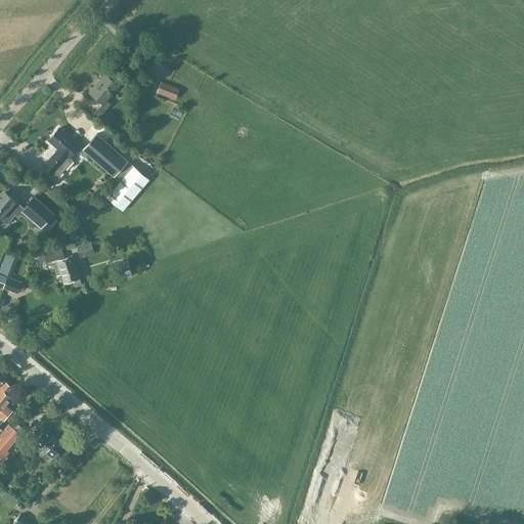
[(89,92),(102,103),(92,115),(105,126),(112,119),(103,112),(111,104),(105,99),(119,83),(106,73),(89,92)]
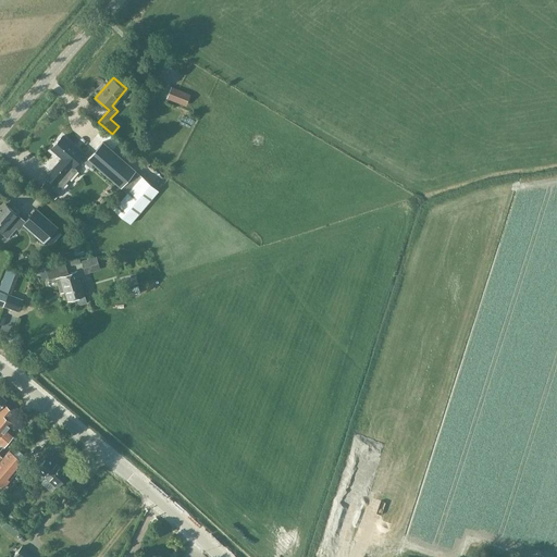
[(190,95),(171,87),(165,99),(186,107),(190,95)]
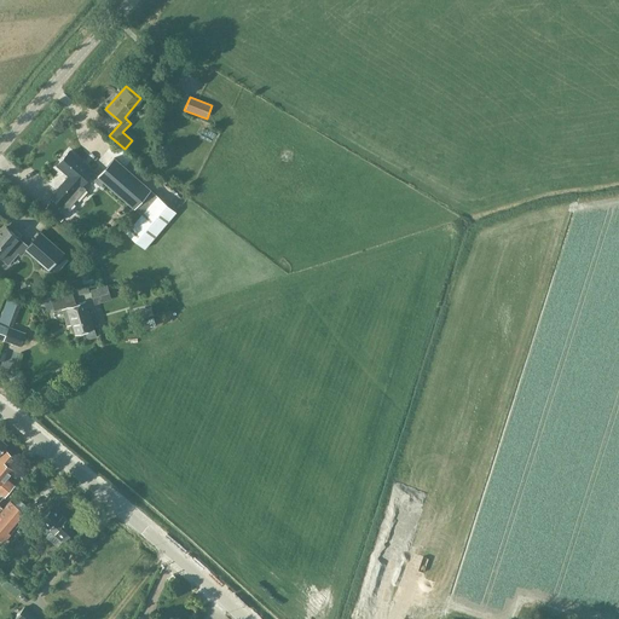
[(86,187),(82,185),(93,172),(69,151),(57,165),(69,174),(51,196),(62,204),(71,194),(76,198),(86,187)]
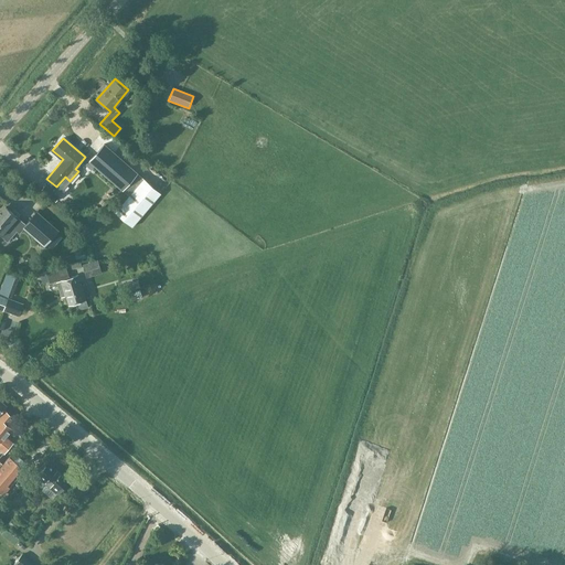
[(160,194),(137,173),(104,145),(89,161),(129,196),(115,212),(131,226),(137,231),(150,214),(146,210),(160,194)]
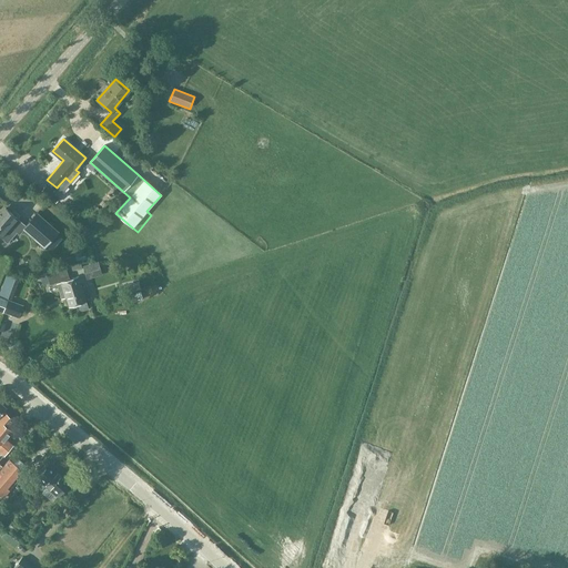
[(46,247),(58,233),(37,214),(26,225),(6,209),(1,214),(0,212),(0,236),(8,243),(17,232),(20,235),(26,230),(46,247)]
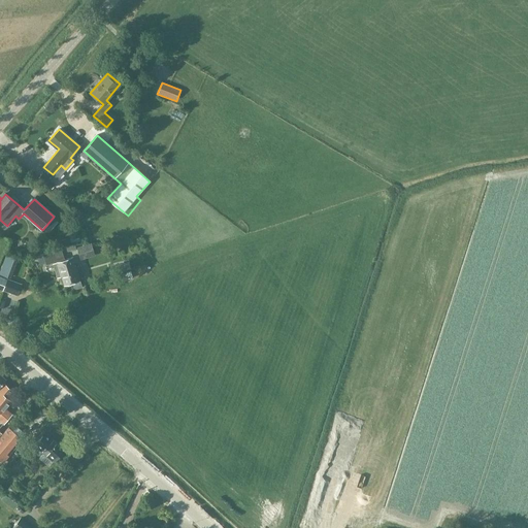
[(94,254),(92,243),(77,248),(79,257),(94,254)]
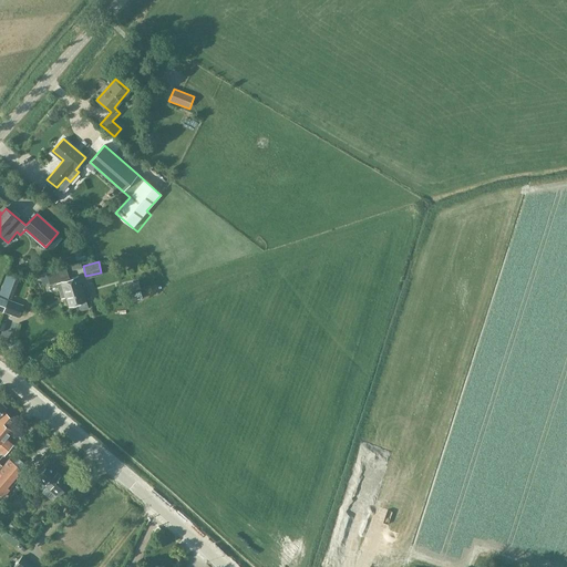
[(86,301),(86,300),(79,277),(70,279),(66,267),(48,272),(51,284),(61,280),(70,306),(76,303),(79,308),(80,309),(82,310),(84,309),(89,308),(86,301)]
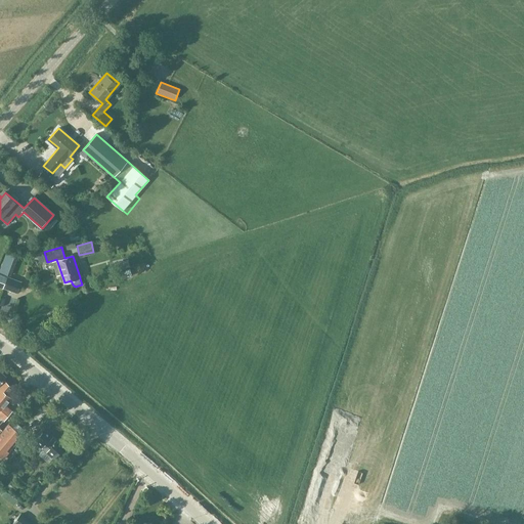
[(5,249),(0,261),(0,271),(7,274),(15,253),(5,249)]
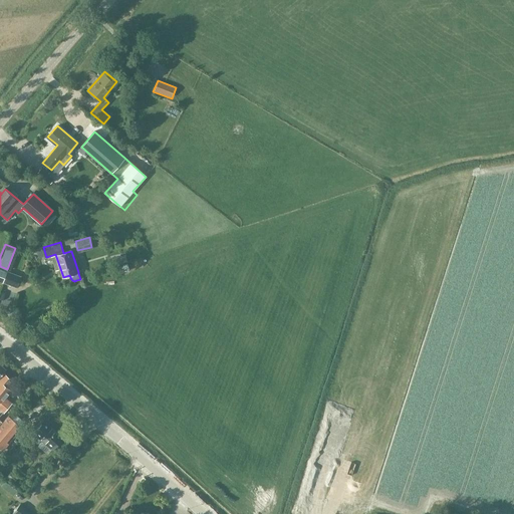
[(17,275),(7,272),(3,282),(13,286),(17,275)]
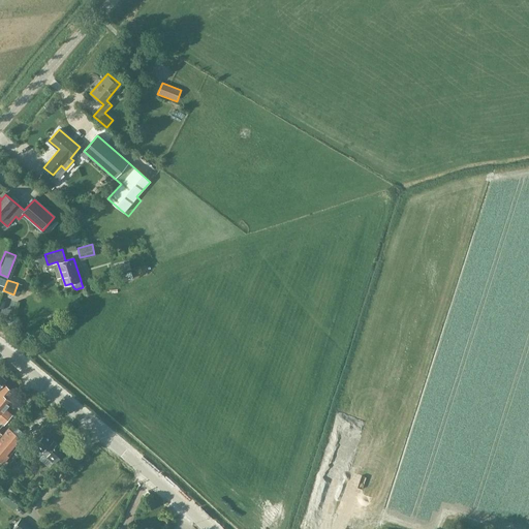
[(12,402),(7,398),(12,392),(5,385),(0,391),(0,421),(3,424),(11,414),(6,409),(12,402)]
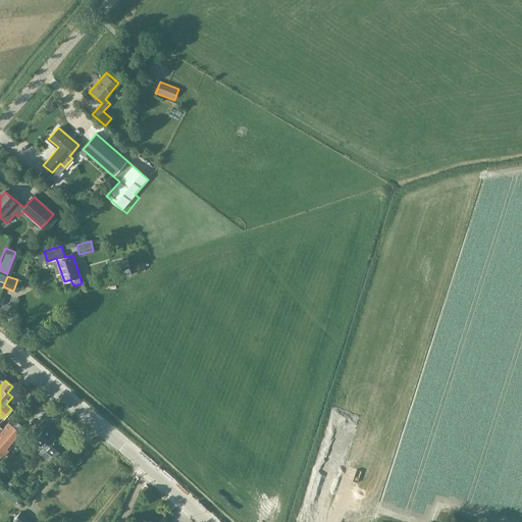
[(12,426),(7,432),(3,428),(0,431),(0,455),(3,458),(9,451),(7,450),(20,434),(12,426)]
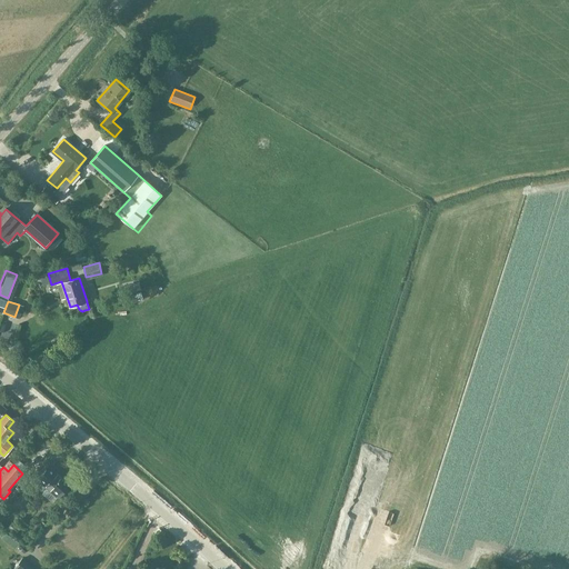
[(51,465),(38,479),(33,485),(38,488),(42,483),(58,497),(69,483),(57,472),(58,470),(51,465)]
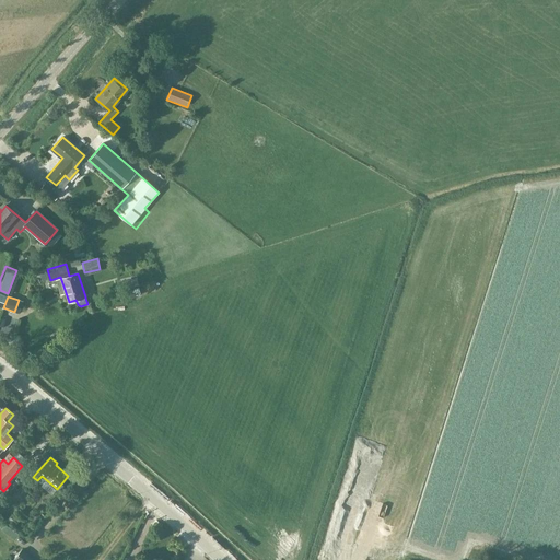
[(20,520),(12,514),(7,520),(14,526),(20,520)]
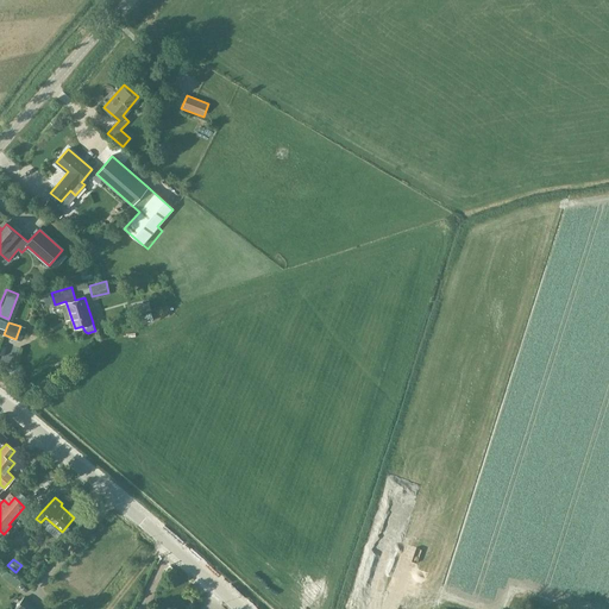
[(27,588),(33,582),(20,570),(14,577),(27,588)]
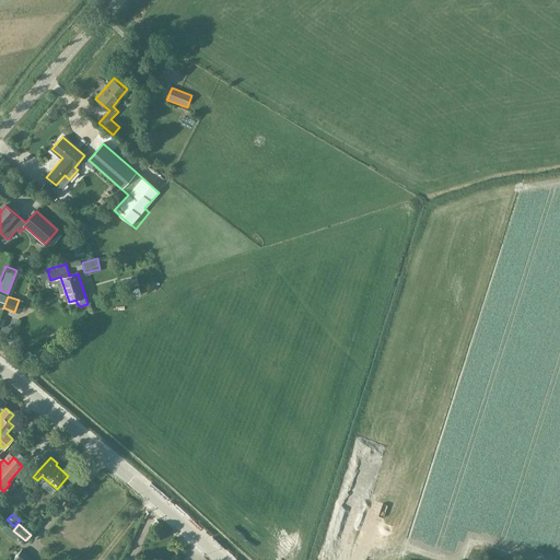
[(35,559),(24,550),(16,559),(18,559),(35,559)]
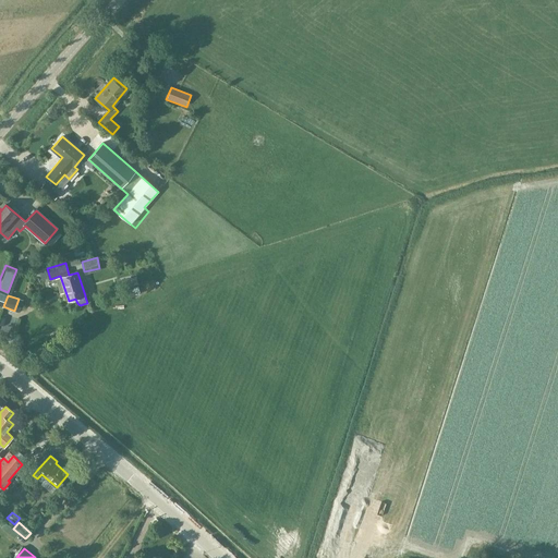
All buildings are outlined.
